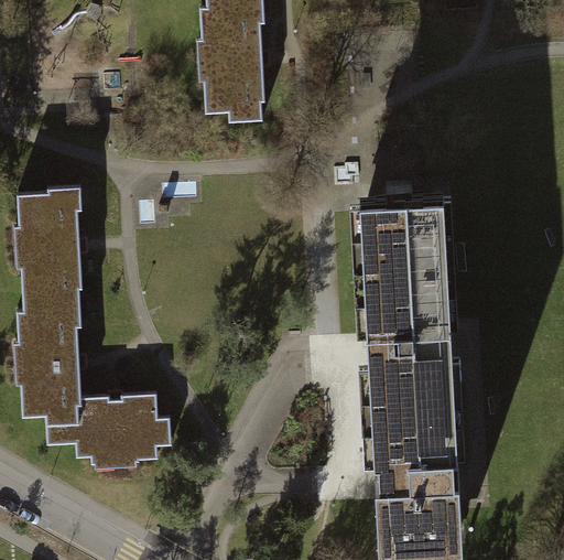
[(263,24),(263,3),(231,4),(230,0),(204,0),(205,8),(199,8),(202,42),(204,42),(206,82),(204,82),(205,115),(228,114),(228,124),(261,121),(261,104),(264,104),(262,71),(271,71),(271,63),(271,52),(261,53),(260,25),(263,24)]
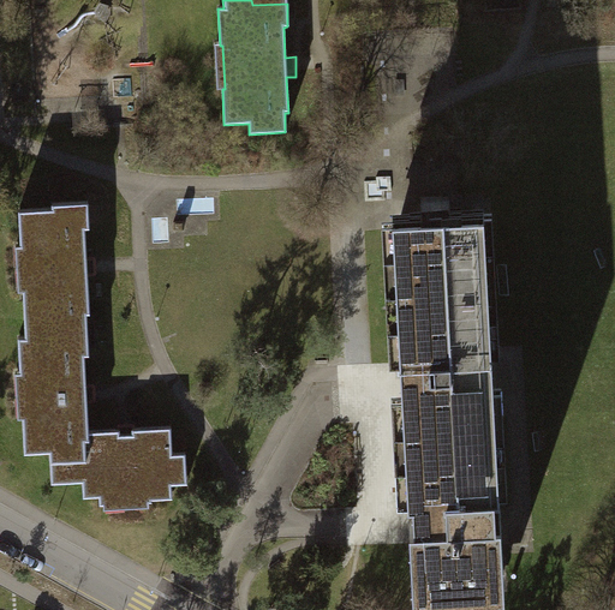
[(23,293),(24,327),(53,326),(54,334),(87,333),(87,316),(89,316),(88,280),(95,279),(95,271),(95,258),(85,258),(85,231),(89,231),(88,204),(49,205),(49,210),(18,211),(19,249),(24,249),(25,293),(23,293)]
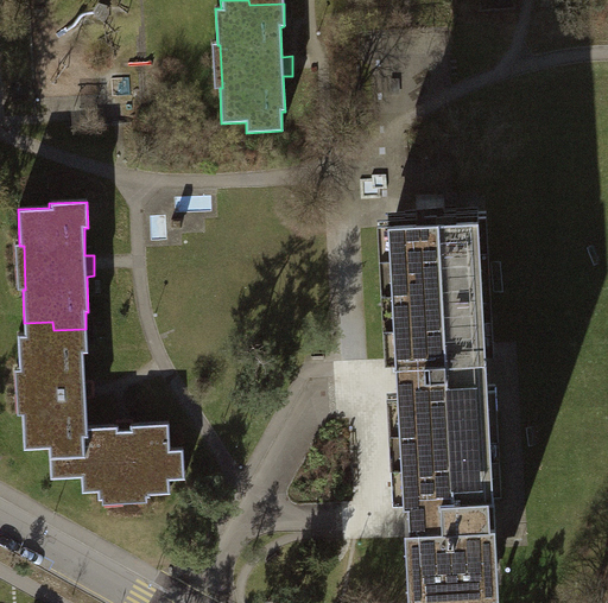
[(477,213),(386,217),(403,495),(407,495),(410,520),(403,520),(407,591),(496,586),(493,516),(486,516),(485,492),(494,490),(477,213)]
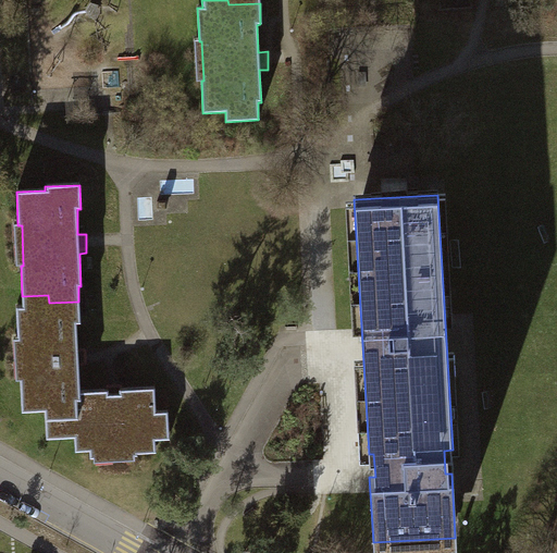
[(79,324),(78,302),(49,303),(48,295),(22,296),(22,307),(15,307),(16,341),(22,341),(23,379),(20,379),(21,413),(46,412),(46,420),(75,419),(74,401),(79,401),(78,394),(77,367),(86,367),(86,361),(86,359),(85,352),(76,352),(75,324),(79,324)]
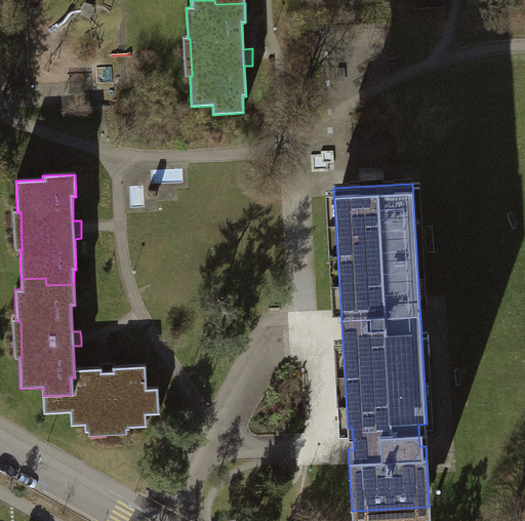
[(98,370),(74,371),(75,377),(70,377),(71,395),(43,396),(44,414),(70,413),(70,427),(82,427),(82,434),(89,433),(89,429),(123,428),(123,432),(128,432),(128,429),(147,428),(146,415),(159,415),(158,389),(147,389),(146,367),(113,368),(113,365),(108,365),(106,365),(98,366),(98,370)]
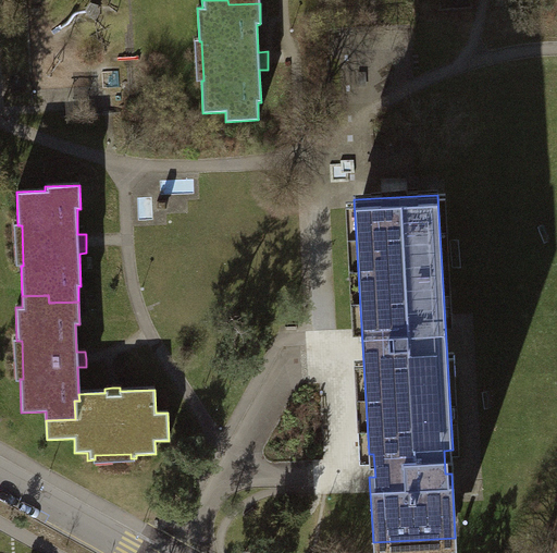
All buildings are outlined.
